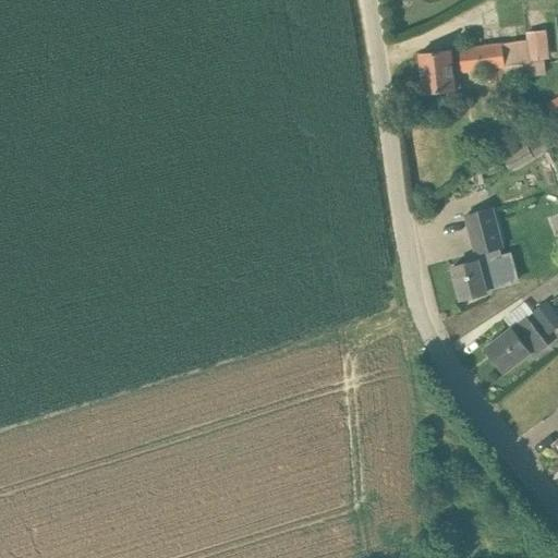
[(419,53),(423,93),(456,88),(451,50),(419,53)]
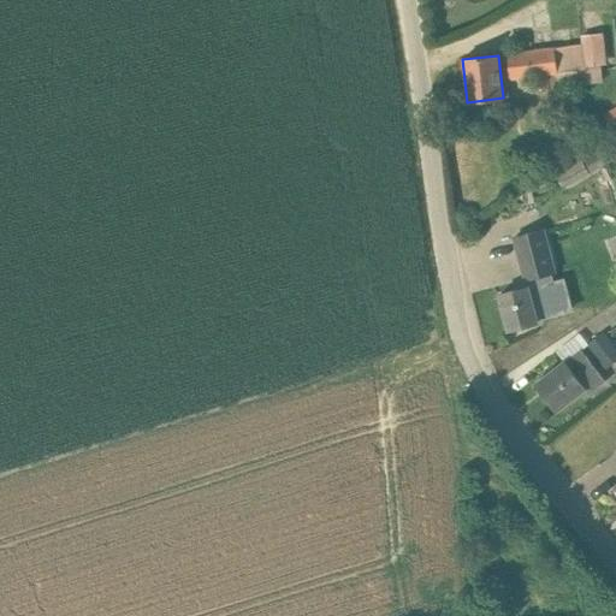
[(615,106),(603,114),(612,130),(615,128),(615,106)]
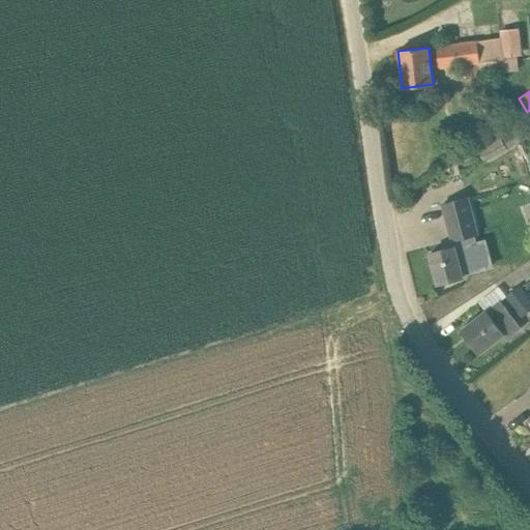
[(524,121),(513,127),(521,139),(529,133),(529,131),(526,124),(524,121)]
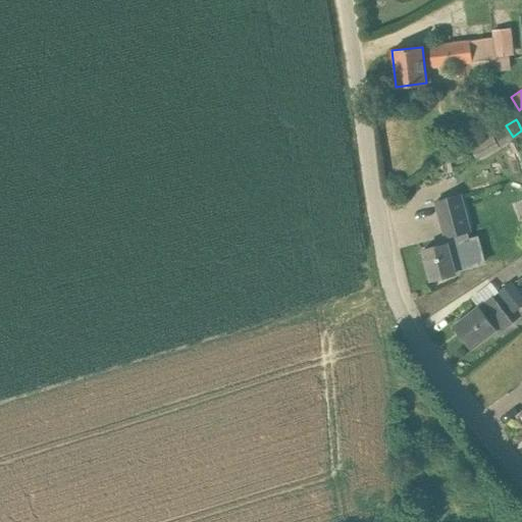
[(491,134),(470,147),(477,160),(500,147),(491,134)]
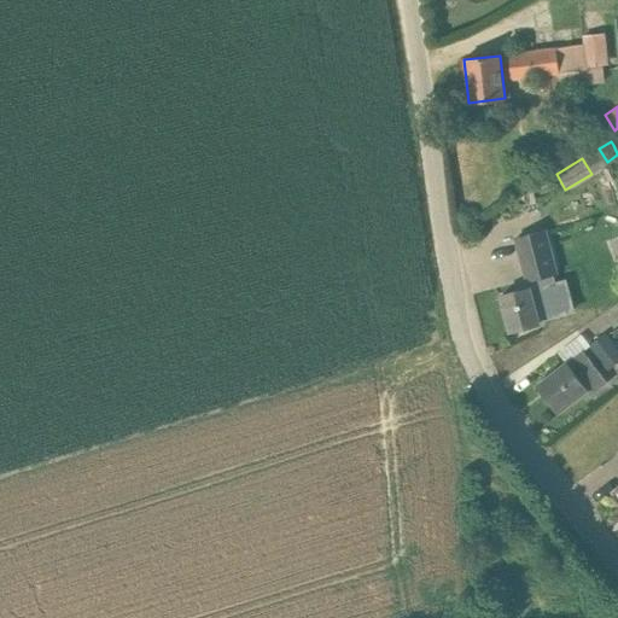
[(547,228),(514,237),(518,251),(525,283),(531,281),(552,275),(553,275),(559,273),(547,228)]
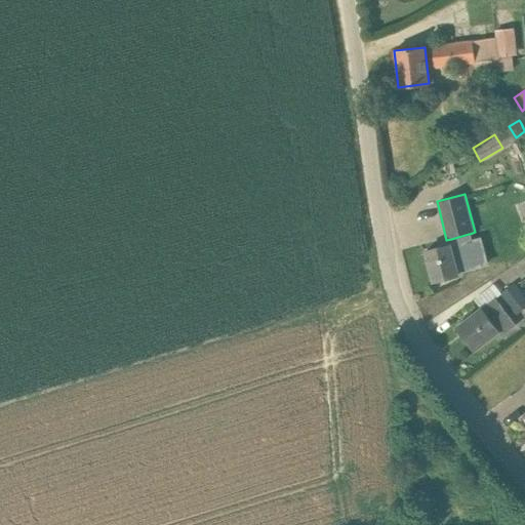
[(452,244),(426,251),(434,281),(458,275),(458,273),(457,270),(466,268),(467,271),(486,266),(480,240),(473,242),(470,234),(469,234),(451,239),(452,244)]
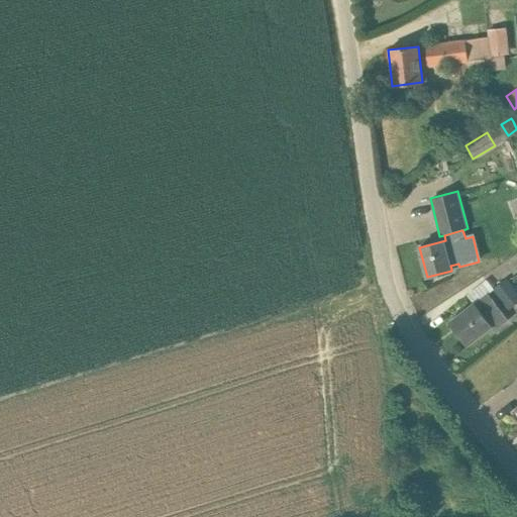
[(516,292),(507,279),(495,288),(509,307),(516,300),(516,292)]
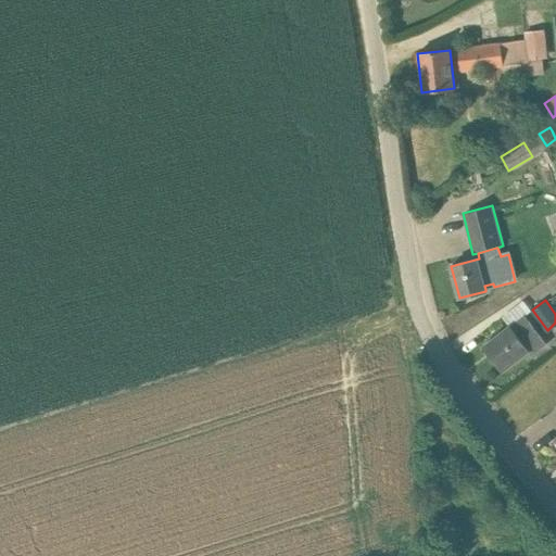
[(484,346),(503,370),(527,352),(530,356),(546,344),(525,317),(510,328),(510,327),(484,346)]
